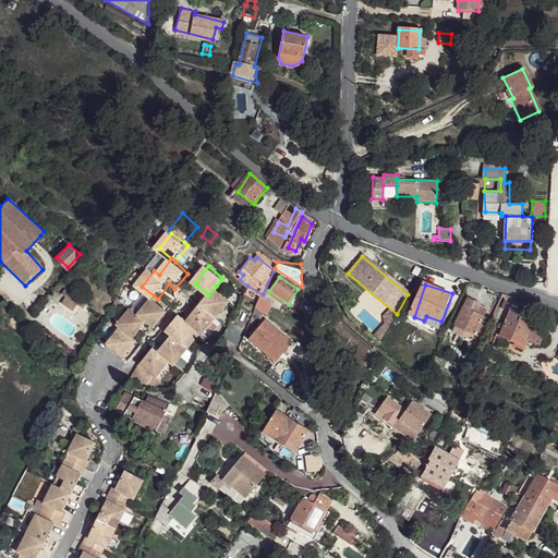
[(216,286),(208,294),(202,303),(219,317),(232,301),(216,286)]
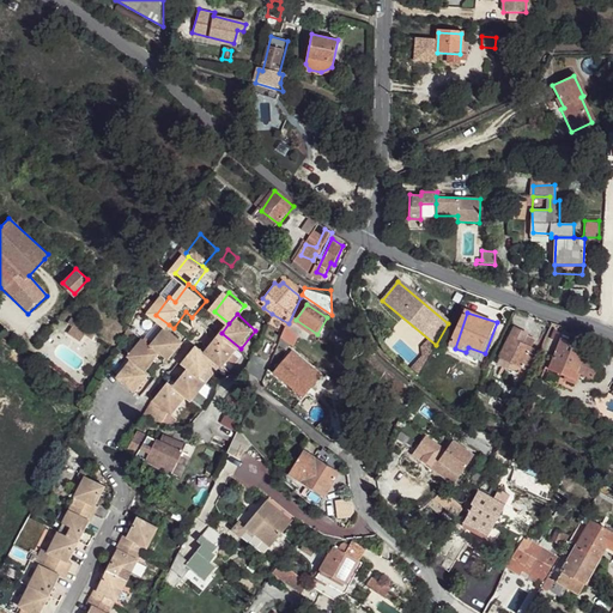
[(87,328),(71,317),(67,323),(72,327),(68,334),(80,341),(87,328)]
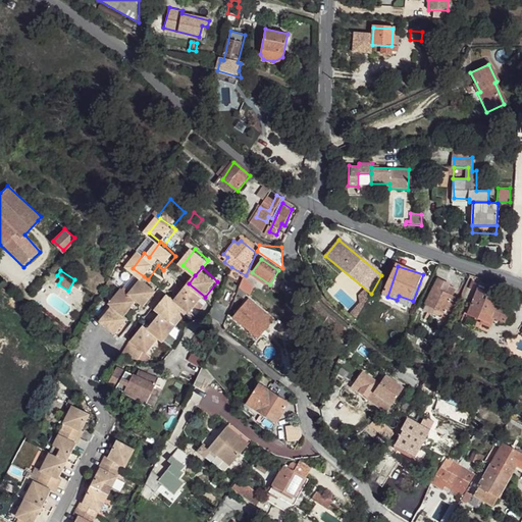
[(148,279),(144,276),(133,292),(142,301),(148,306),(159,291),(148,279)]
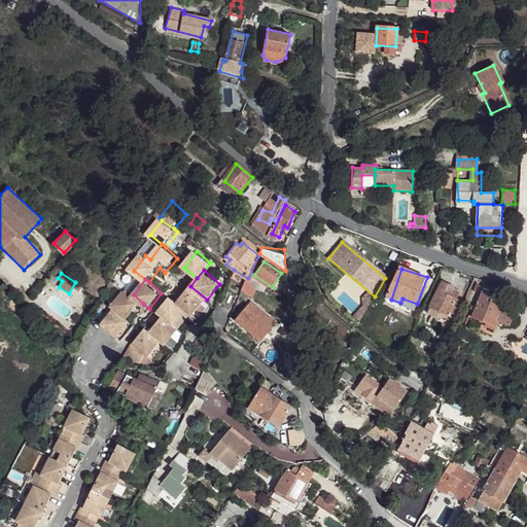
[(443,281),(429,313),(447,320),(450,315),(456,318),(463,300),(450,293),(453,284),(443,281)]
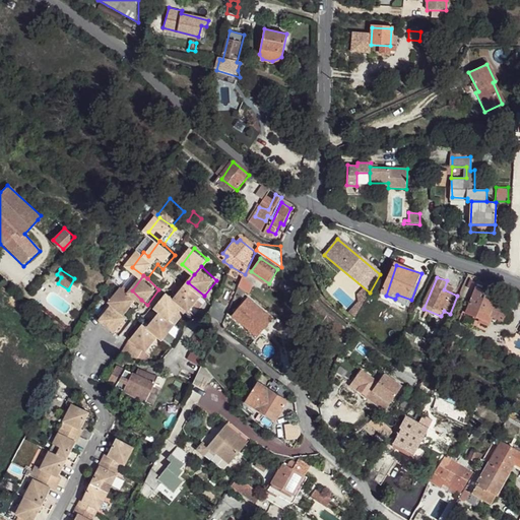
[(253,286),(242,280),(238,288),(248,294),(253,286)]
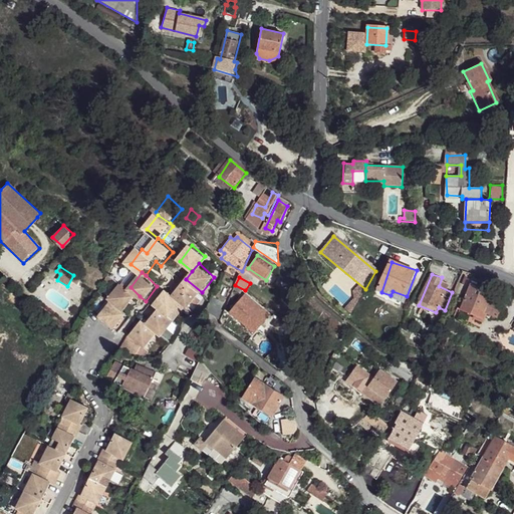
[(202,292),(186,279),(174,293),(183,302),(190,307),(202,292)]
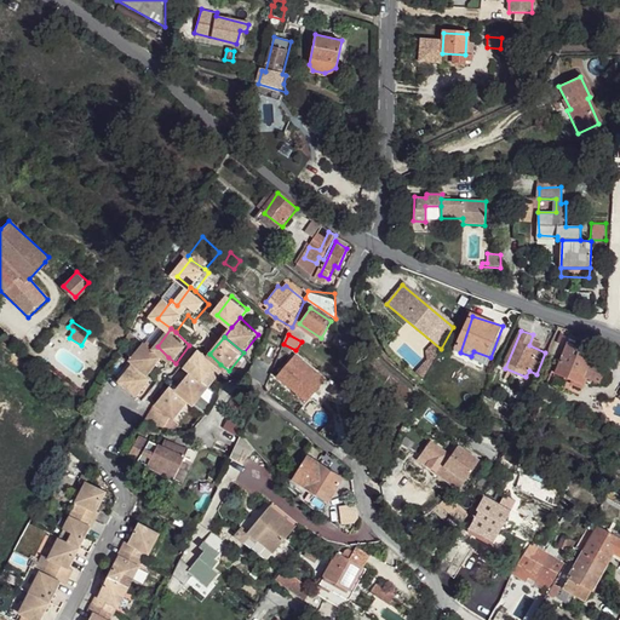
[(568,340),(554,375),(584,388),(587,378),(602,383),(608,366),(590,359),(593,350),(568,340)]
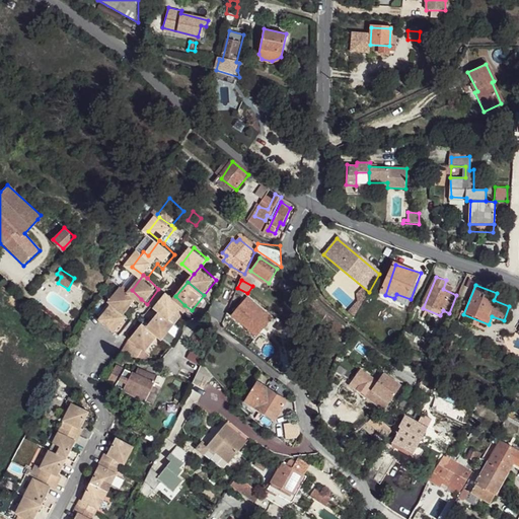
[(132,290),(127,287),(115,301),(119,304),(131,312),(141,299),(132,290)]
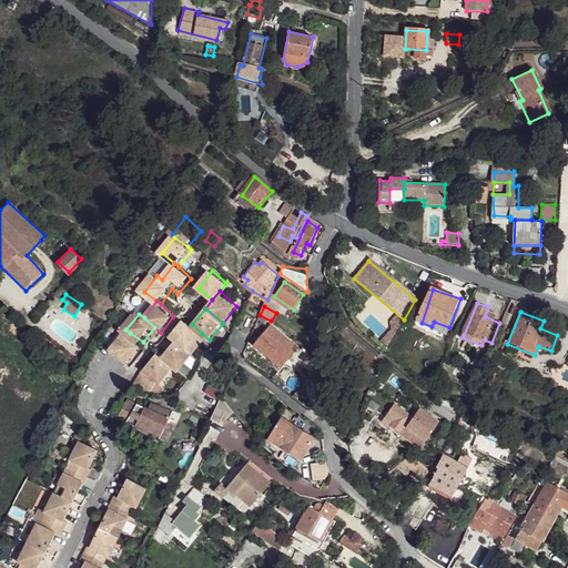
[(202,334),(192,324),(186,321),(173,335),(179,340),(191,347),(202,334)]
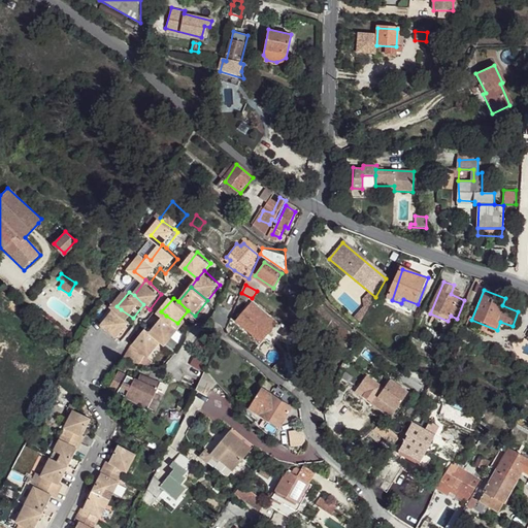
[(276,323),(252,302),(238,322),(261,340),(276,323)]
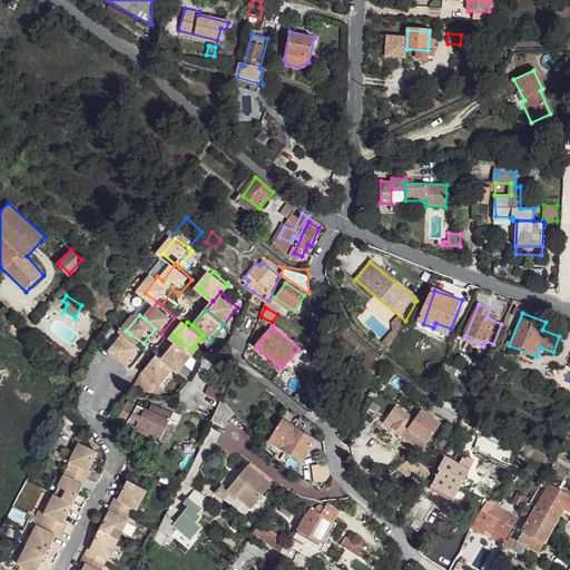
[(144,343),(130,334),(118,349),(135,363),(147,347),(144,343)]
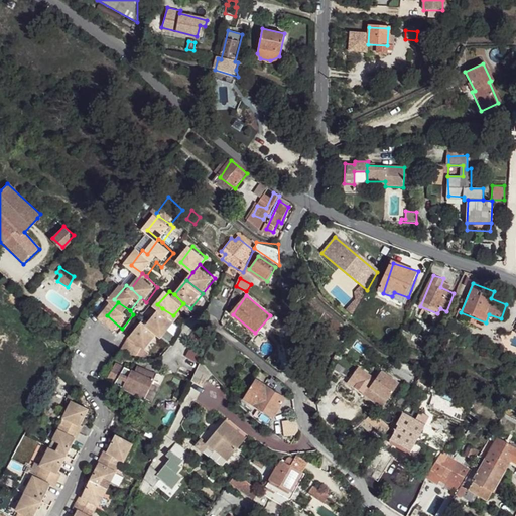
[(173,315),(162,308),(149,321),(160,331),(166,335),(176,318),(173,315)]
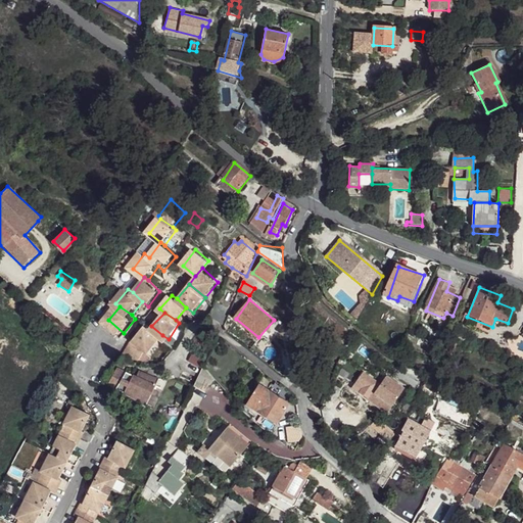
[(151,326),(147,323),(136,337),(148,347),(151,349),(162,335),(151,326)]
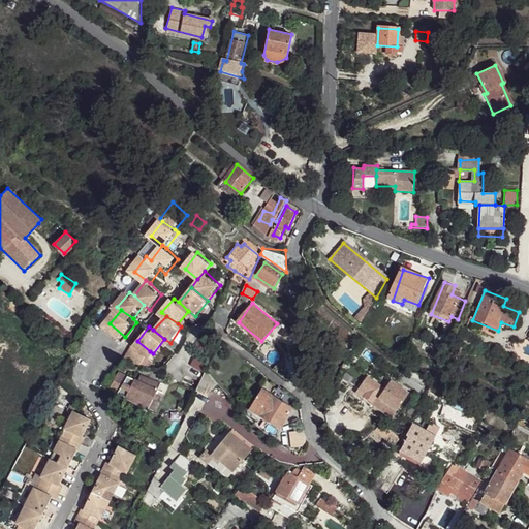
[(150,351),(137,341),(128,354),(144,362),(150,351)]
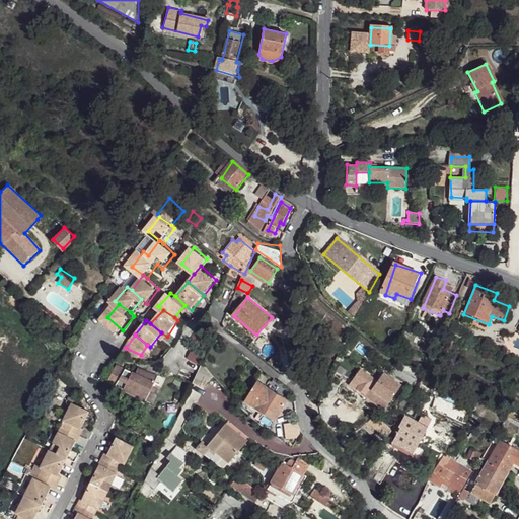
[(193,344),(179,369),(194,376),(201,361),(206,351),(193,344)]
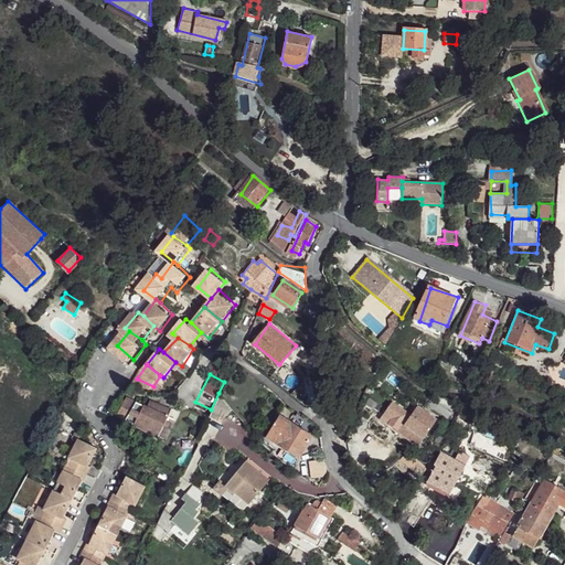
[(317,408),(317,392),(308,392),(307,406),(317,408)]
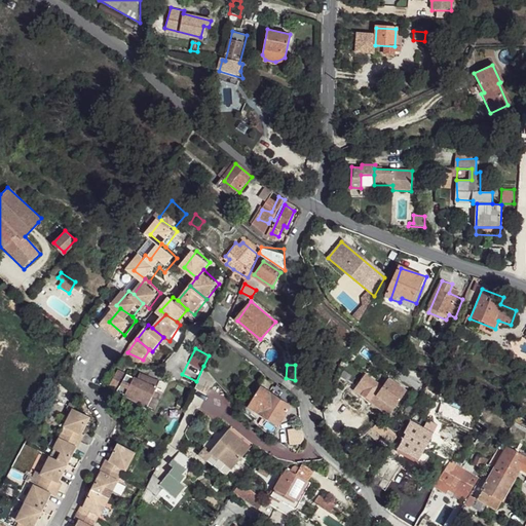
[(216,379),(203,366),(196,381),(194,386),(205,393),(216,379)]
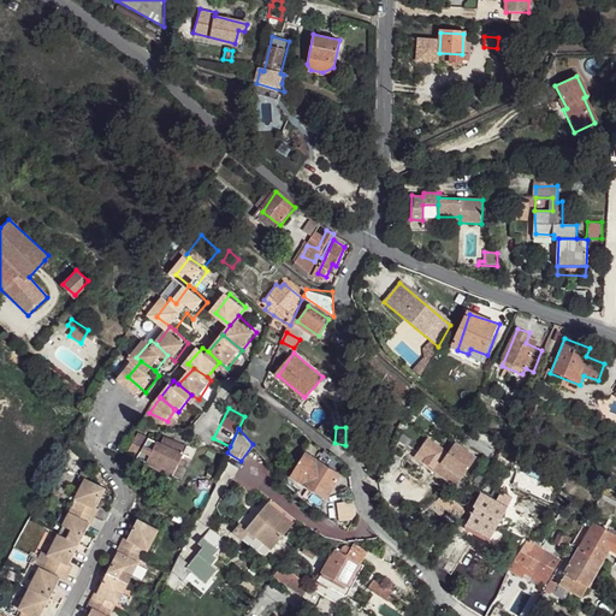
[(182,442),(165,433),(161,440),(179,449),(182,442)]
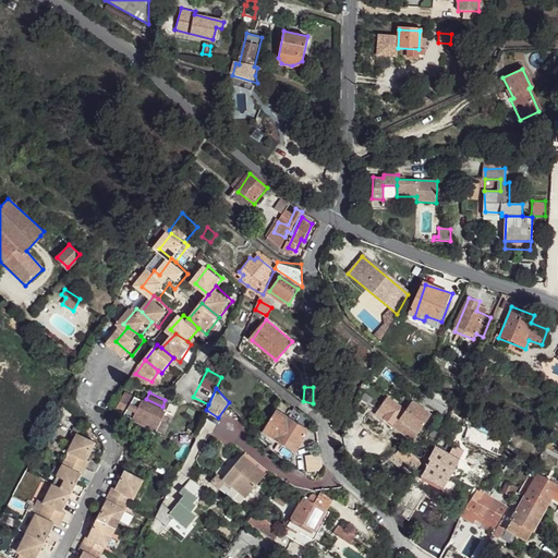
[(162,407),(146,399),(133,393),(130,400),(123,397),(118,410),(156,428),(166,409),(162,407)]
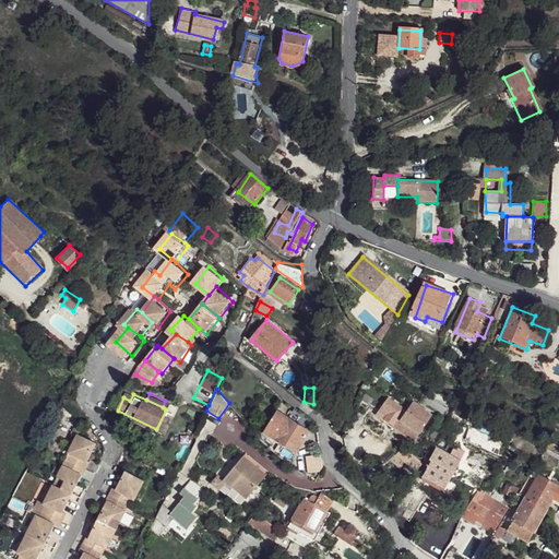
[(385,399),(379,409),(387,415),(384,419),(394,425),(400,417),(421,430),(431,413),(412,402),(406,411),(385,399)]
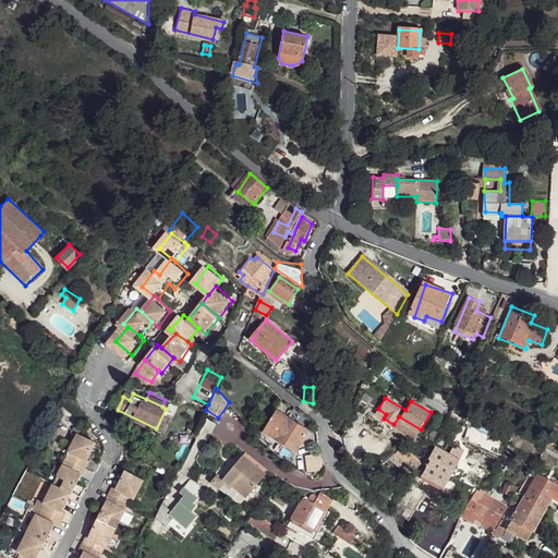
[(264,429),(276,436),(296,449),(308,431),(288,417),(277,409),(264,429)]
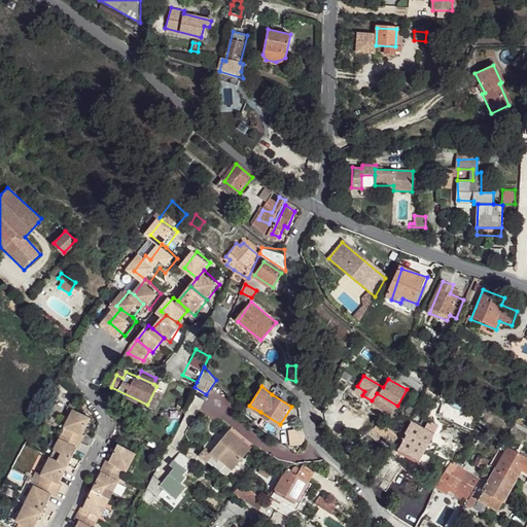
[(109,391),(105,400),(110,402),(113,393),(109,391)]
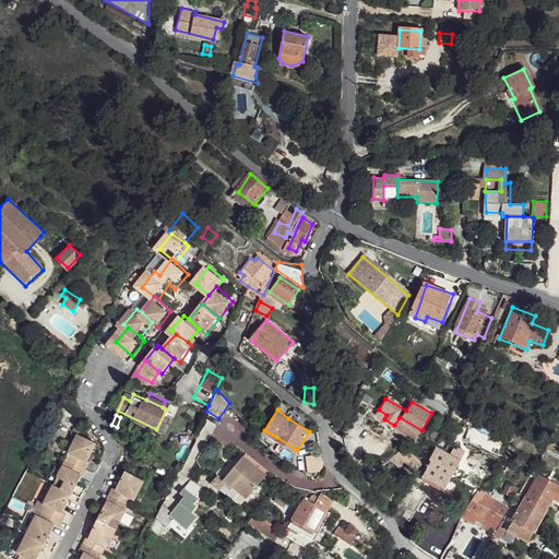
[(195,432),(198,425),(182,418),(177,426),(195,432)]
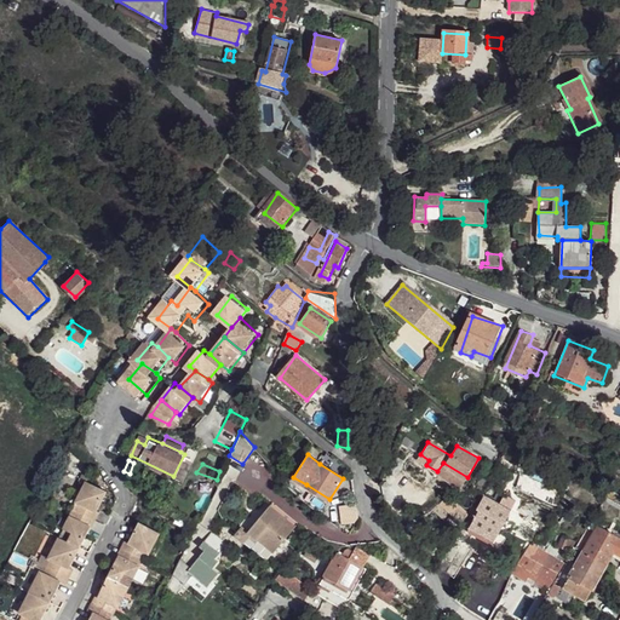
[(103,489),(82,480),(73,500),(92,510),(103,489)]
